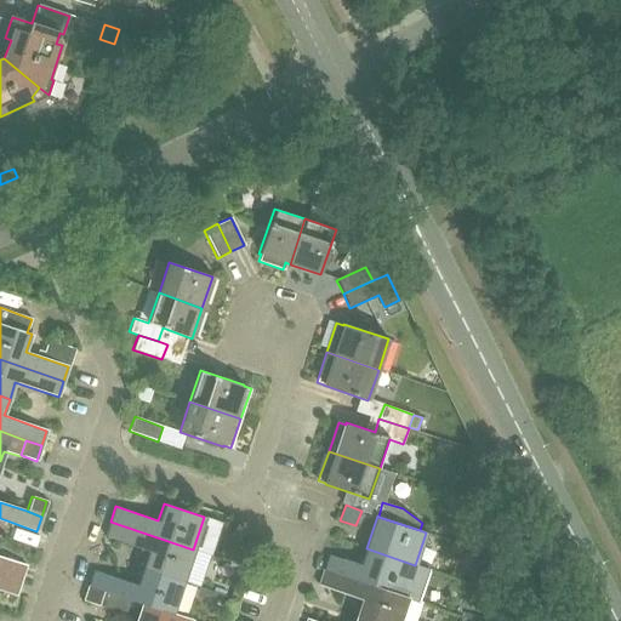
[(110,522),(104,537),(148,552),(142,568),(182,582),(200,588),(211,556),(193,550),(110,522)]
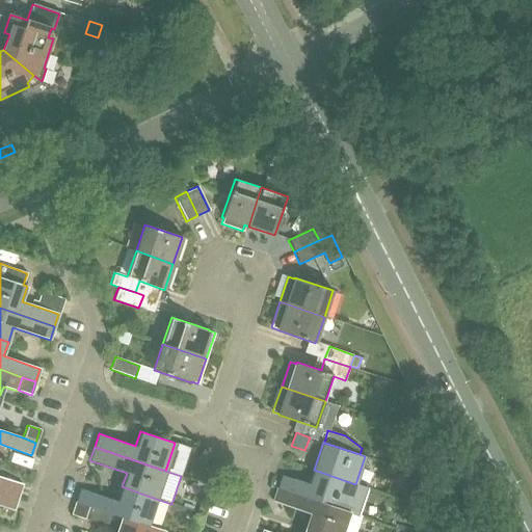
[(367,488),(355,484),(314,470),(309,485),(281,476),(277,487),(348,512),(357,515),(367,488)]
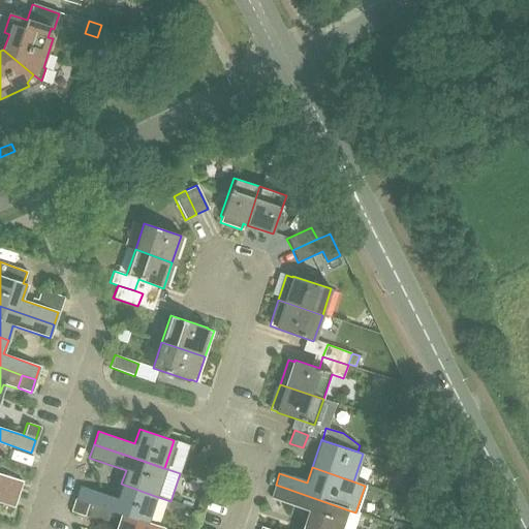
[(0,489),(18,495),(22,481),(0,473),(0,489)]
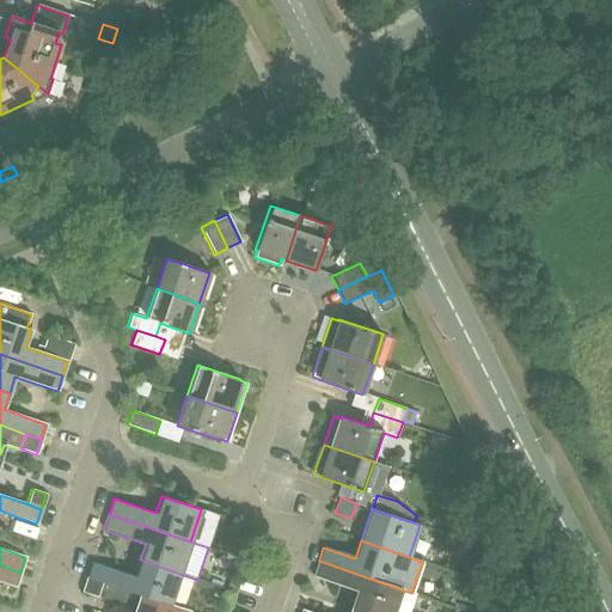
[(128,591),(140,594),(169,604),(179,574),(140,560),(134,576),(92,562),(87,577),(128,591)]
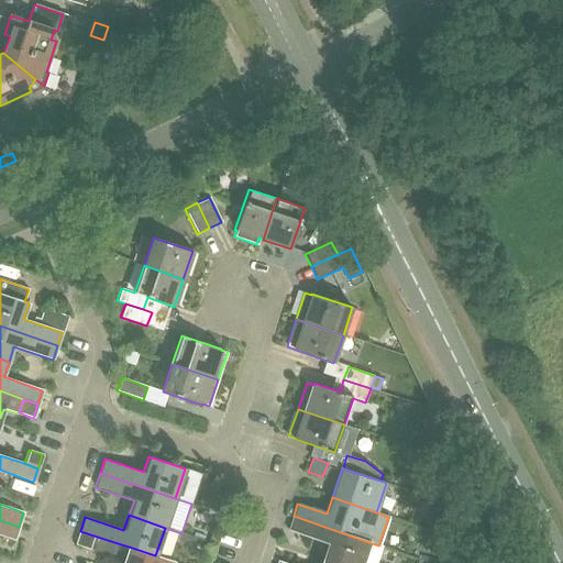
[(375,562),(382,545),(378,545),(368,542),(294,516),(288,530),(328,543),(322,559),(334,562),(375,562)]
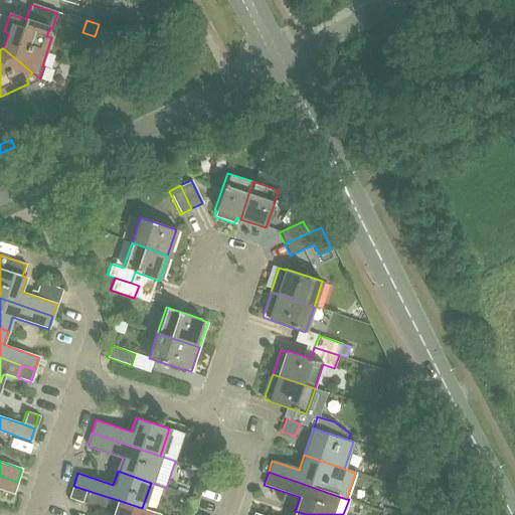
[(0,489),(13,494),(17,482),(0,476),(0,489)]
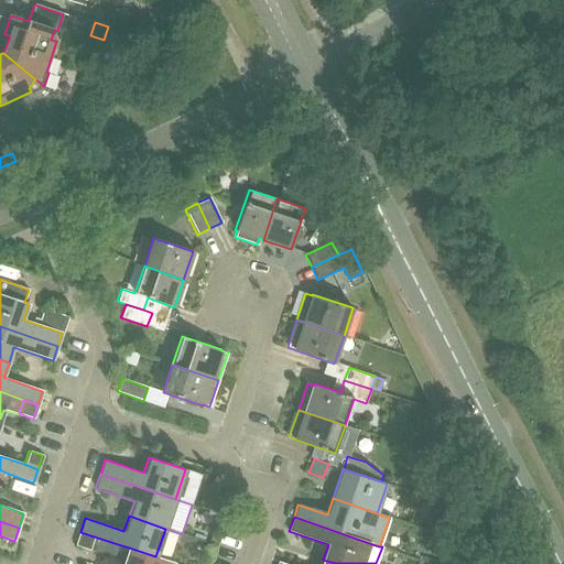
[(114,557),(118,544),(80,532),(76,544),(114,557)]
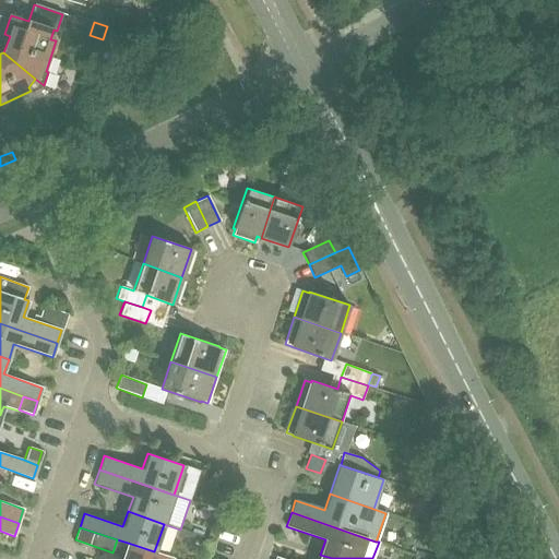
[(169,558),(171,557),(154,551),(128,543),(122,558),(169,558)]
